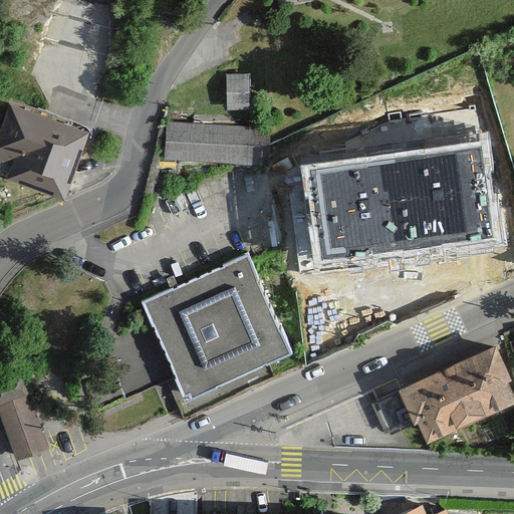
[(252,72),(227,70),(228,108),(251,108),(252,72)]
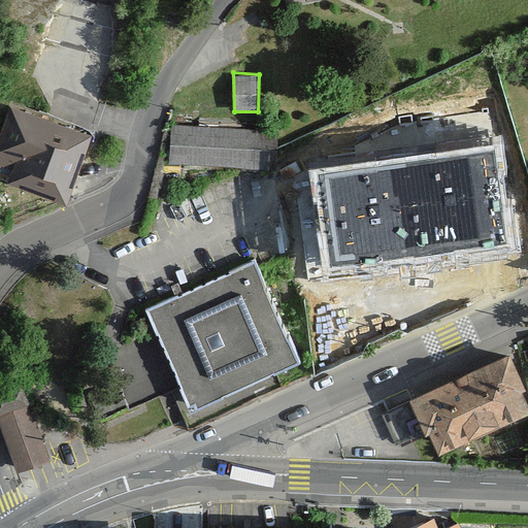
[(0,180),(66,206),(92,137),(10,106),(0,134),(0,180)]
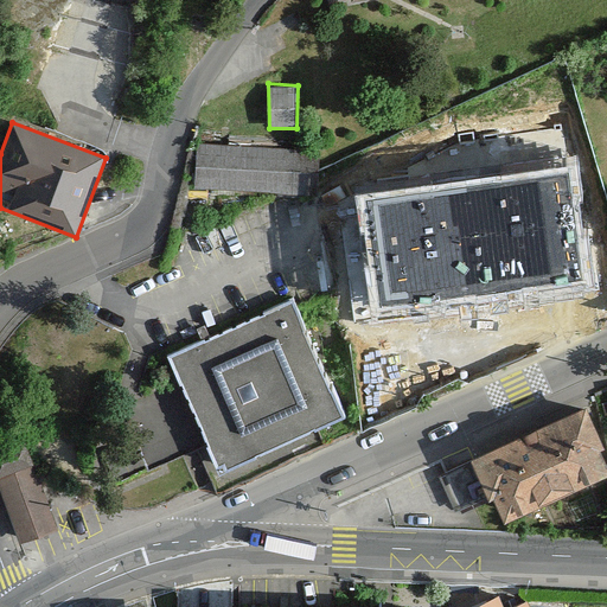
[(324,152),(203,146),(200,193),(323,198),(324,152)]
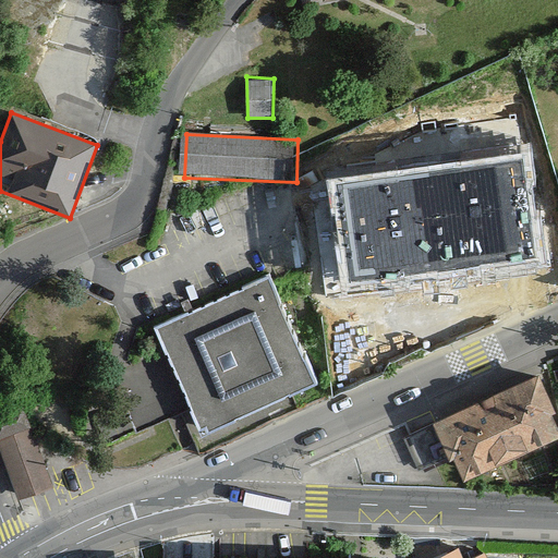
[(531,152),(312,182),(328,293),(547,263),(531,152)]
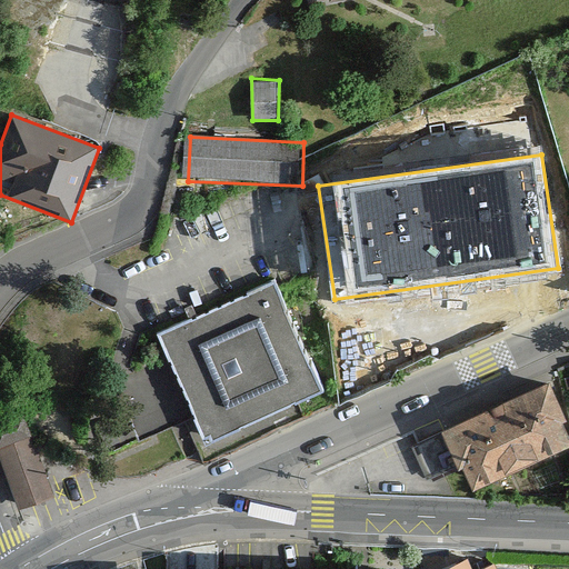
[(208,431),(219,456),(336,402),(282,287),(166,340),(208,431)]
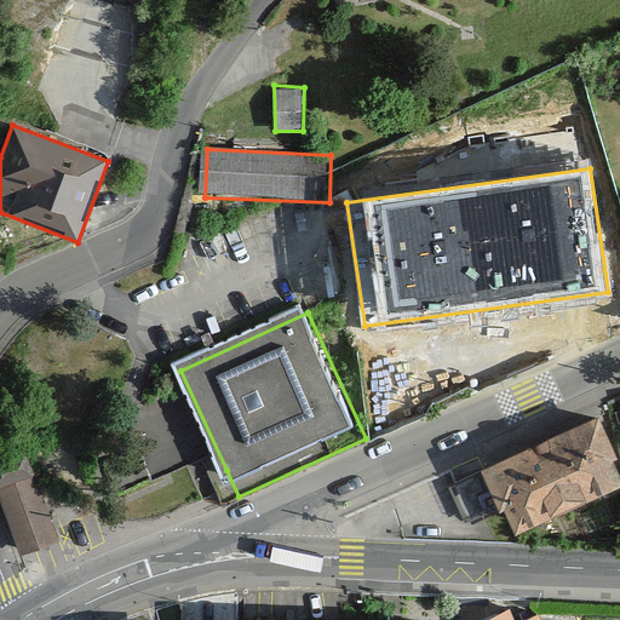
[(619,487),(619,476),(613,460),(618,458),(598,417),(480,472),(499,514),(504,511),(516,537),(619,487)]
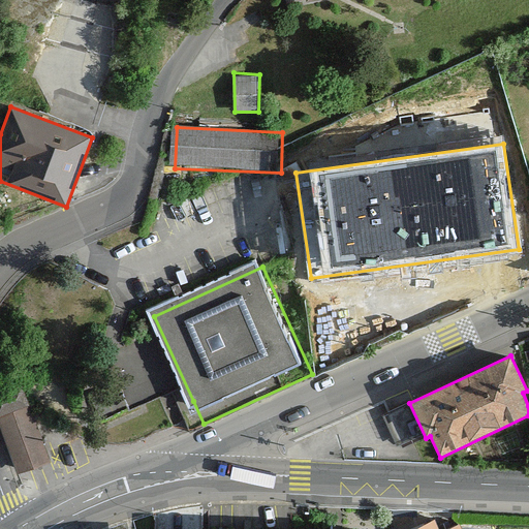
[(0,413),(0,424),(23,484),(58,470),(31,402),(0,413)]
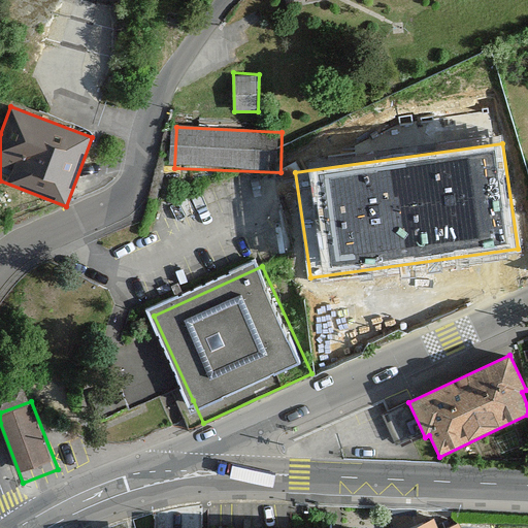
[(417,527),(458,527),(454,516),(417,527)]
